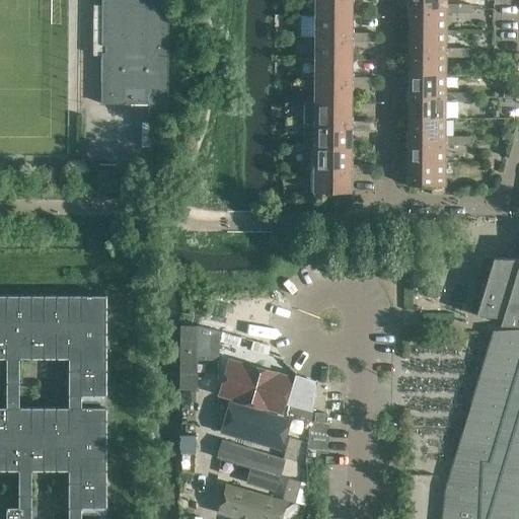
[(101,0),(101,45),(104,45),(104,52),(101,52),(100,103),(167,103),(167,0),(101,0)]
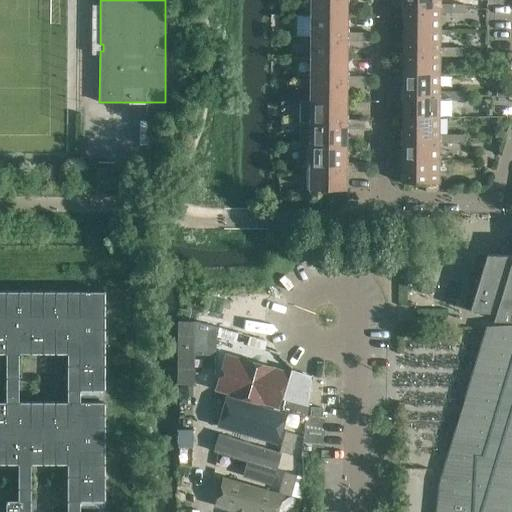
[(310,0),(311,13),(348,13),(347,0),(310,0)]
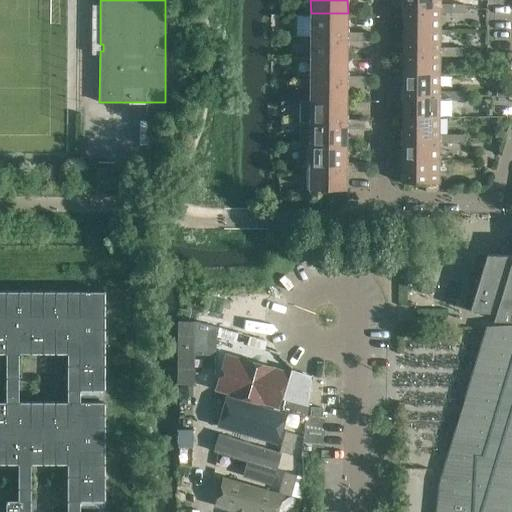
[(440,8),(440,12),(453,12),(453,3),(440,3),(440,8)]
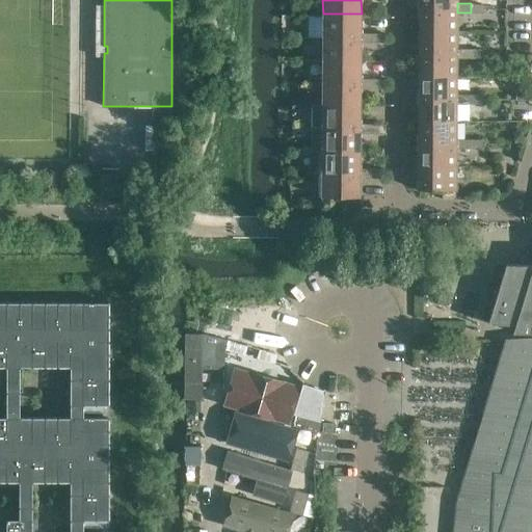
[(471,3),(471,12),(483,12),(483,3),(471,3)]
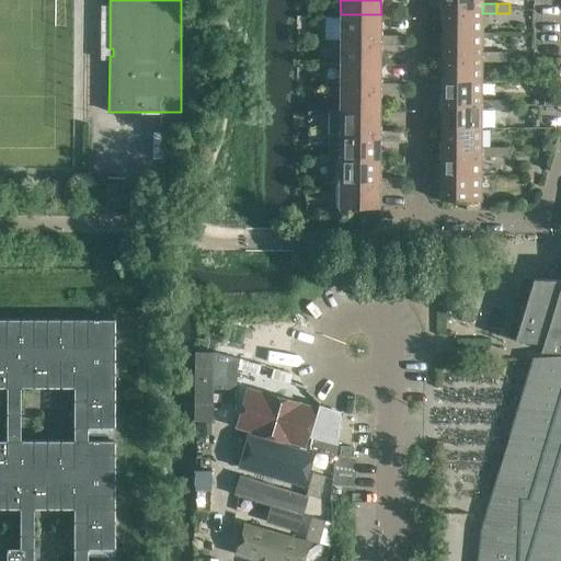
[(442,8),(442,31),(482,31),(482,13),(482,9),(442,8)]
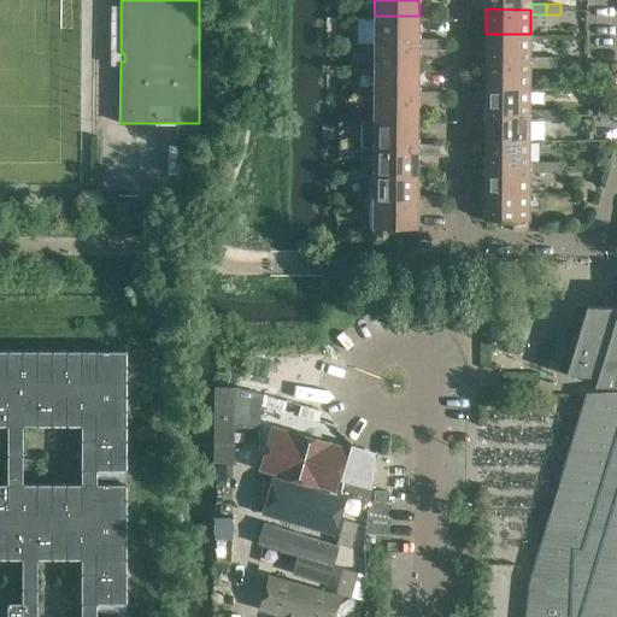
[(359,40),(374,40),(374,16),(359,16),(359,40)]
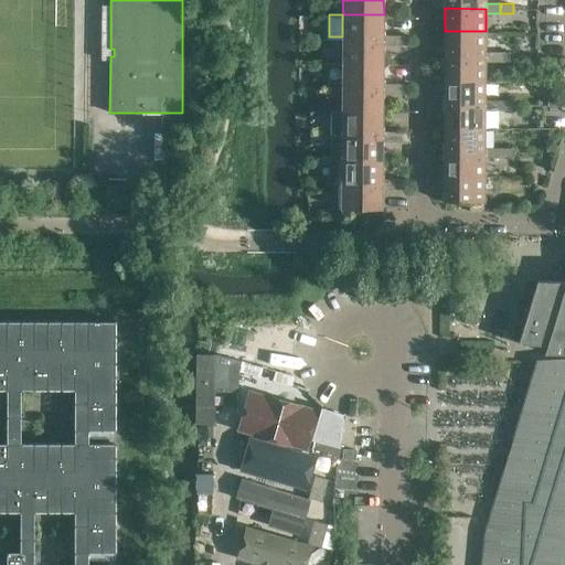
[(343,14),(343,40),(383,40),(384,34),(384,14),(343,14)]
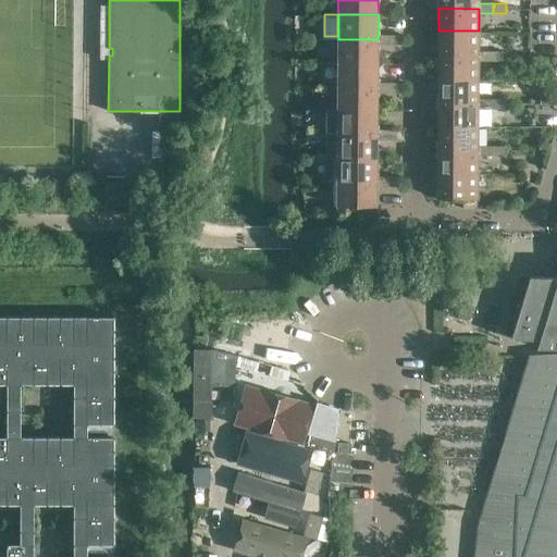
[(438,31),(438,54),(478,56),(478,50),(479,31),(438,31)]
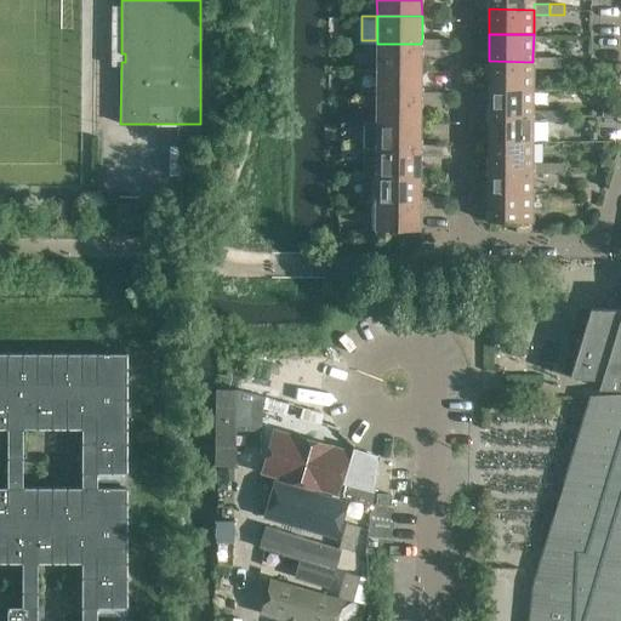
[(421,44),(421,50),(434,50),(434,38),(422,38),(421,44)]
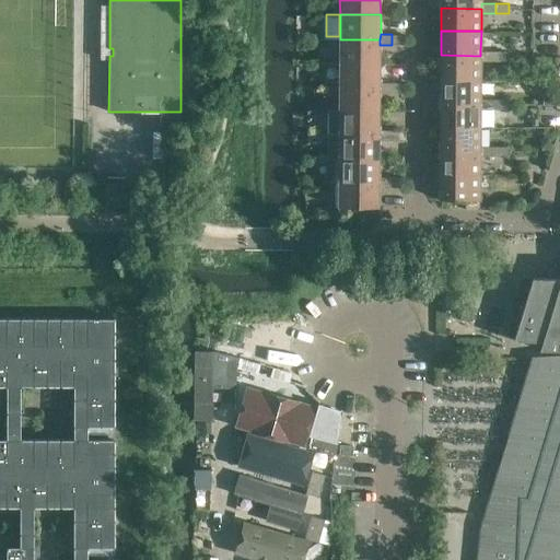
[(392,34),(392,45),(406,45),(406,35),(392,34)]
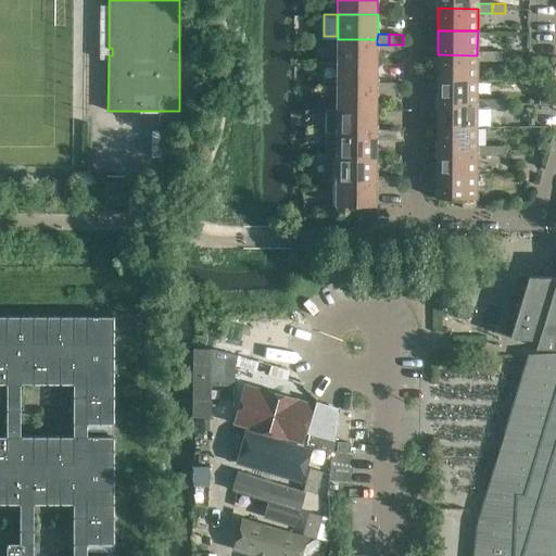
[(377,39),(338,39),(337,63),(377,63),(377,45),(377,39)]
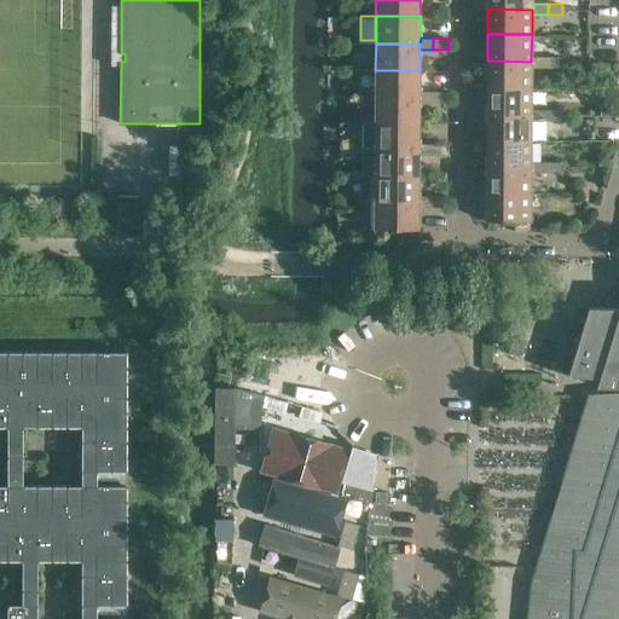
[(531,62),(531,68),(547,68),(547,56),(531,56),(531,62)]
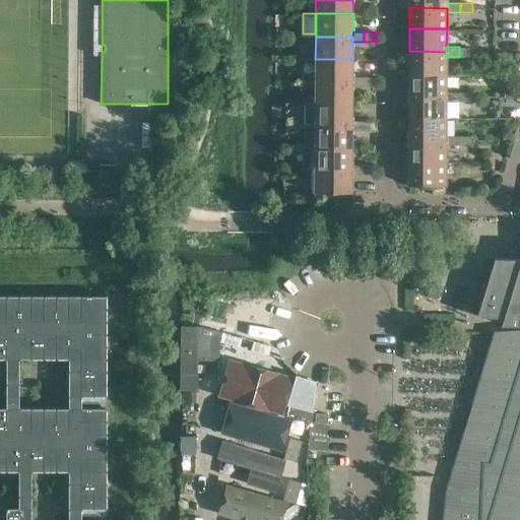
[(459,47),(459,57),(472,57),(472,48),(459,47)]
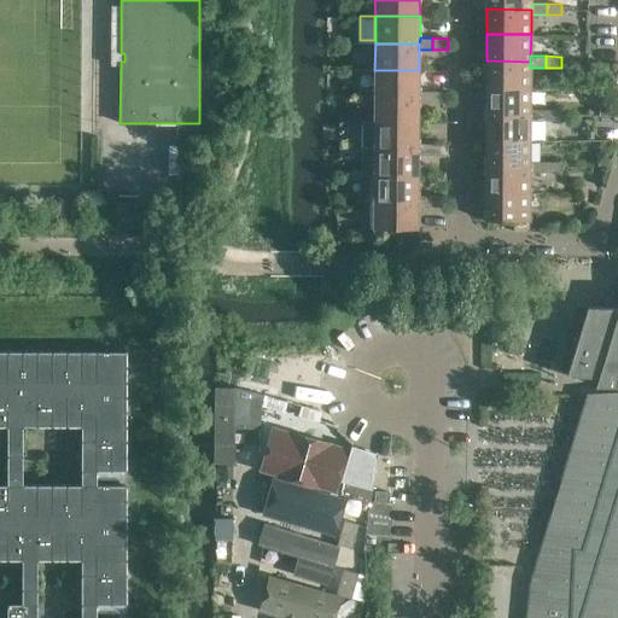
[(487,60),(487,87),(530,87),(530,68),(530,62),(487,60)]
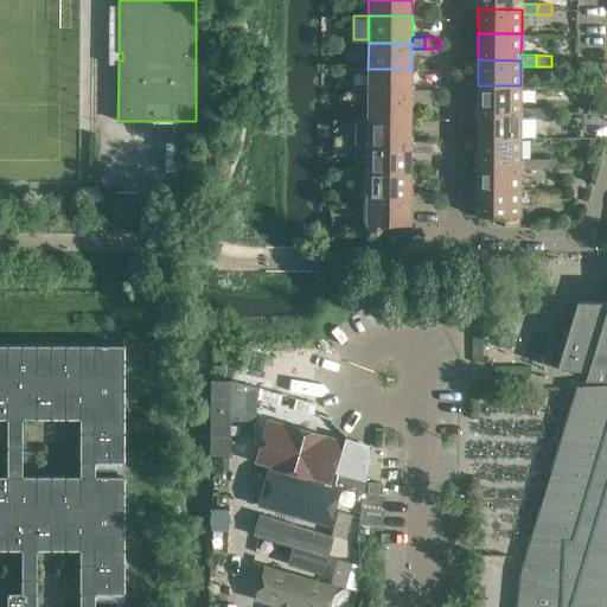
[(368,69),(368,94),(411,95),(411,89),(411,69),(368,69)]
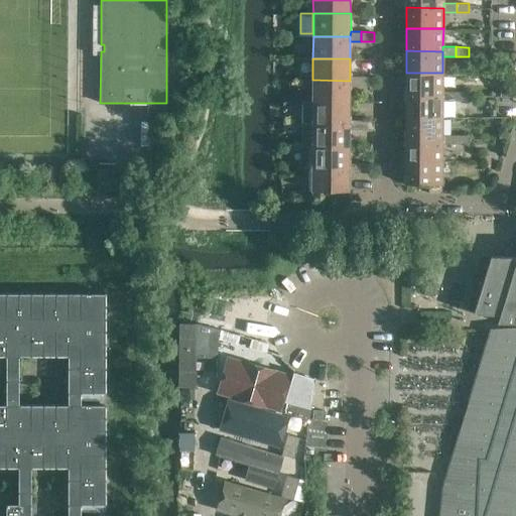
[(406,73),(406,95),(442,96),(442,91),(442,73),(406,73)]
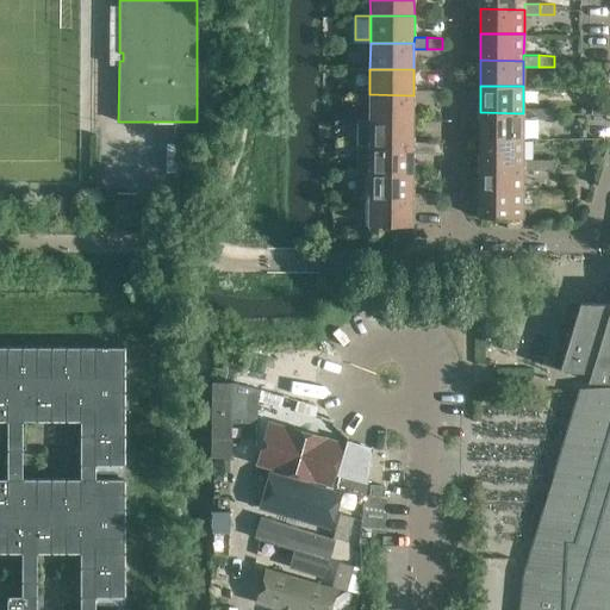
[(414,95),(414,100),(427,101),(427,89),(414,89),(414,95)]
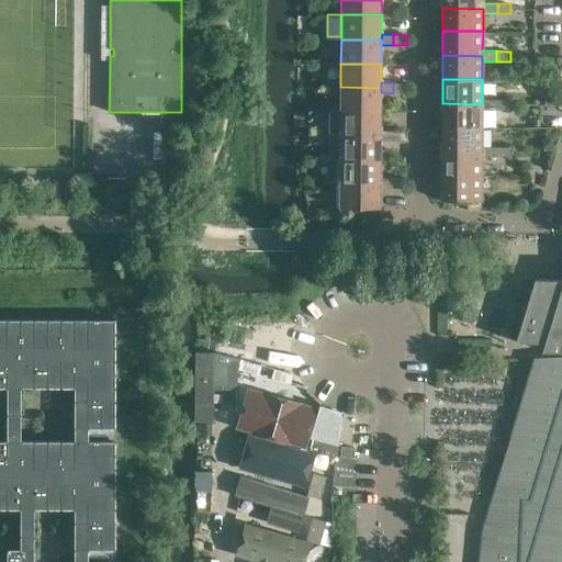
[(393,82),(393,93),(407,93),(407,82),(393,82)]
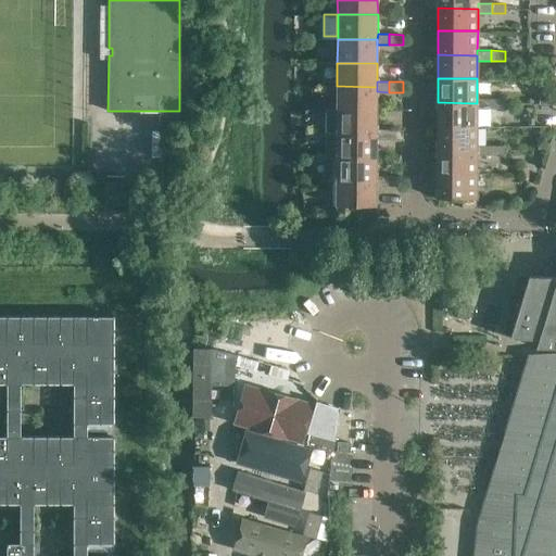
[(337,86),(337,109),(377,110),(377,91),(377,87),(337,86)]
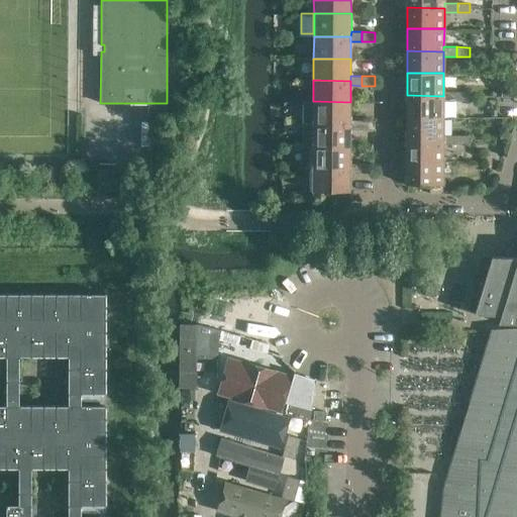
[(456,91),(443,91),(443,96),(443,100),(456,100),(456,91)]
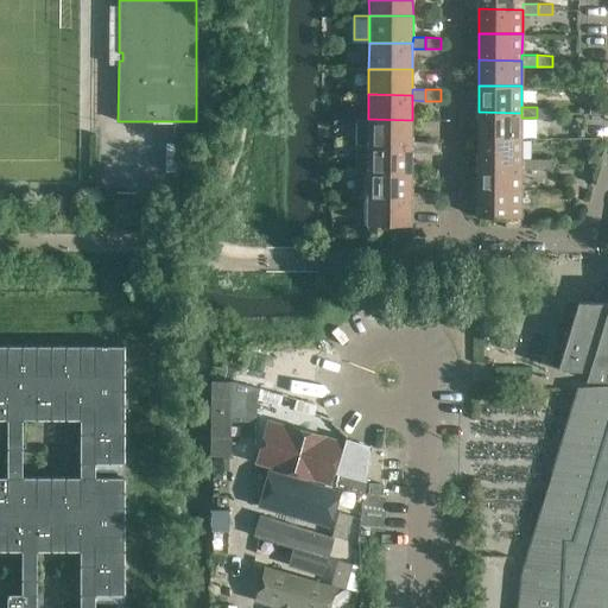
[(552,107),(537,107),(537,118),(552,118),(552,107)]
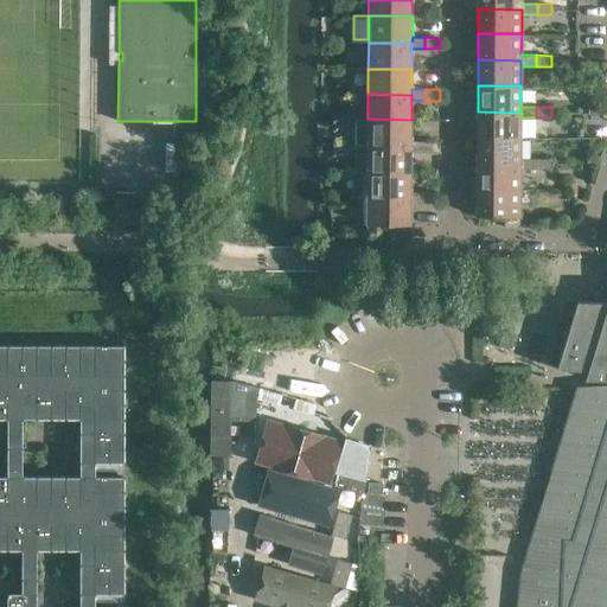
[(478,112),(478,138),(521,138),(521,117),(521,113),(478,112)]
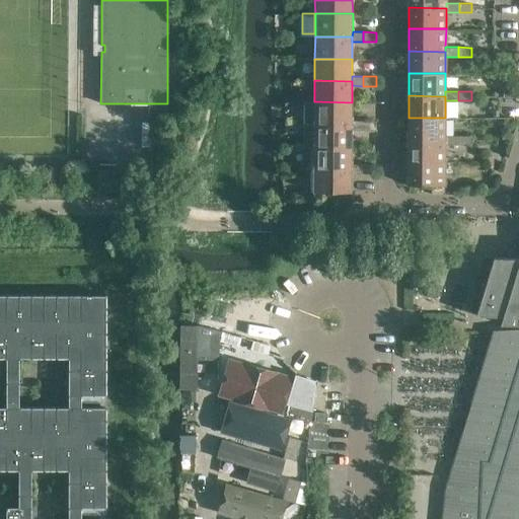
[(314,101),(304,101),(304,124),(352,125),(352,121),(352,102),(314,101)]
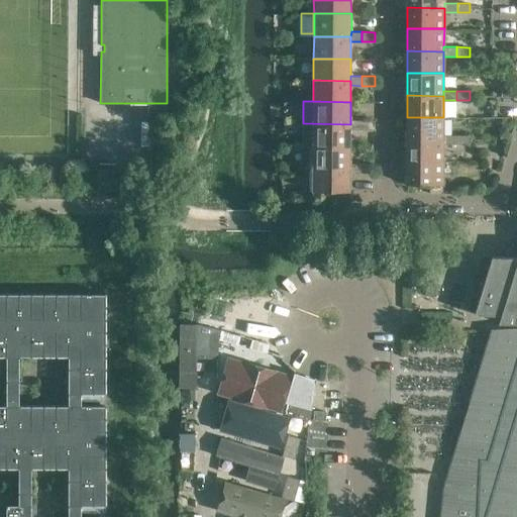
[(148,123),(150,123),(160,123),(160,120),(160,114),(148,114),(148,123)]
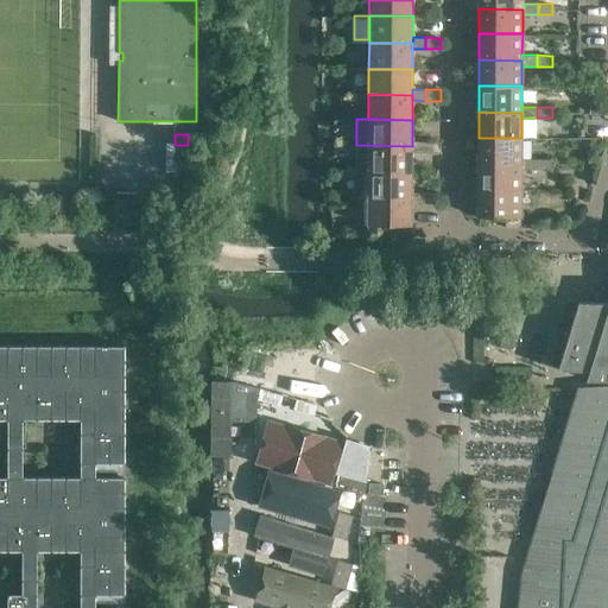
[(479,138),(477,163),(521,164),(521,158),(521,138),(479,138)]
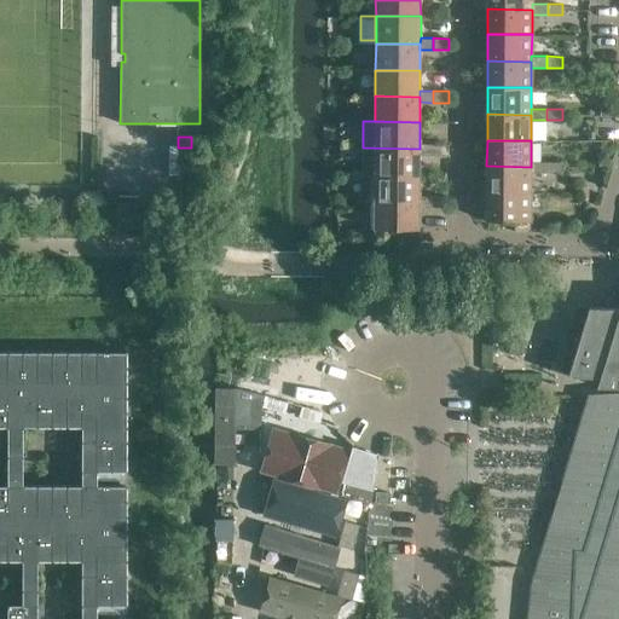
[(420,149),(420,155),(433,155),(433,144),(420,144),(420,149)]
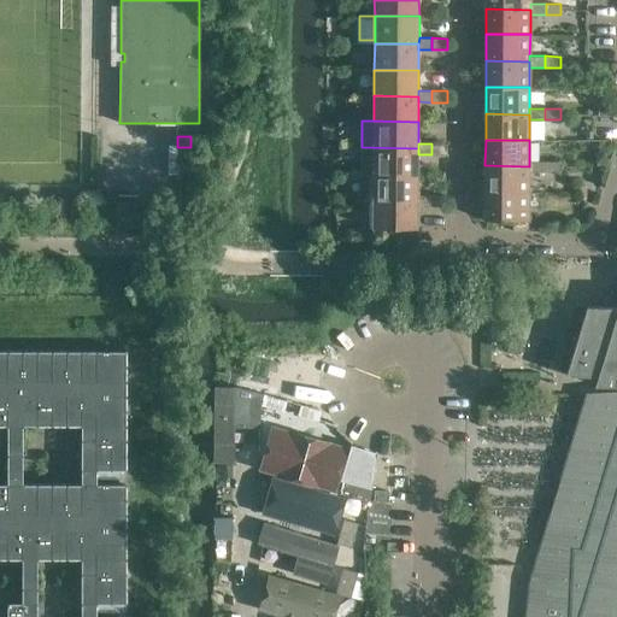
[(432,144),(432,154),(446,154),(446,144),(432,144)]
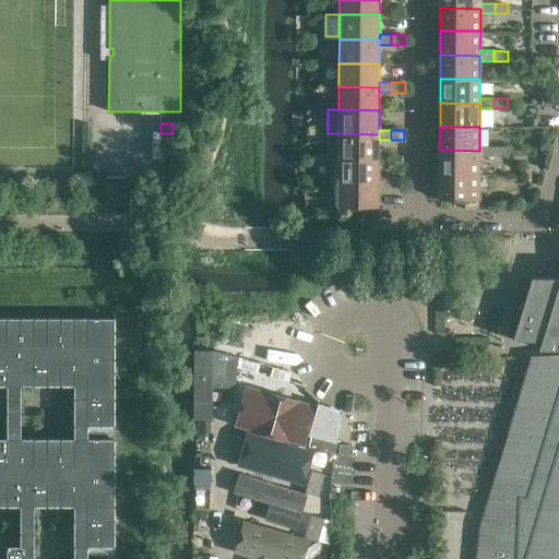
[(379,134),(328,133),(328,157),(335,157),(379,157),(379,140),(379,134)]
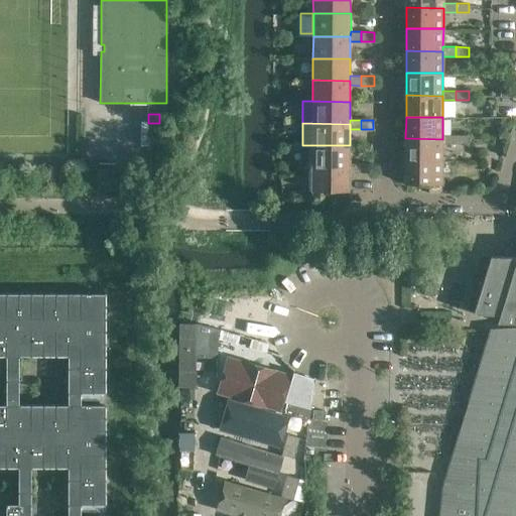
[(442,139),(442,143),(456,144),(456,134),(442,134),(442,139)]
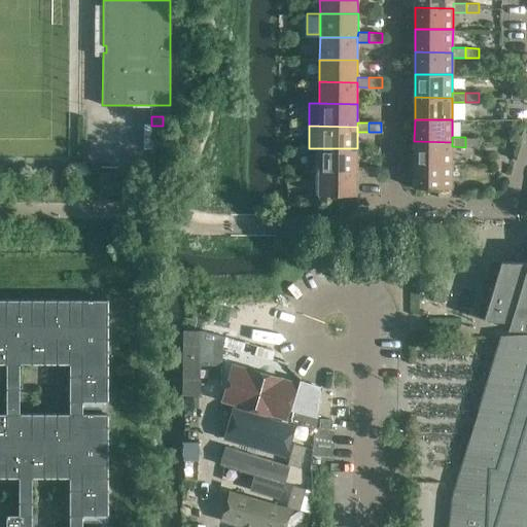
[(465,137),(465,147),(478,147),(478,137),(465,137)]
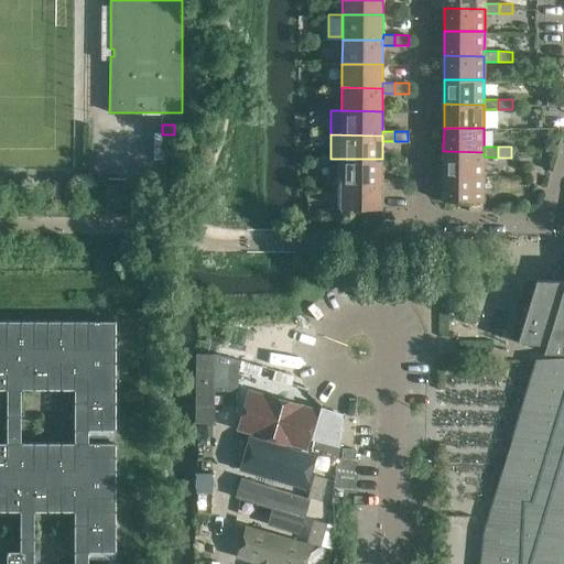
[(443,151),(443,177),(484,177),(484,156),(484,152),(443,151)]
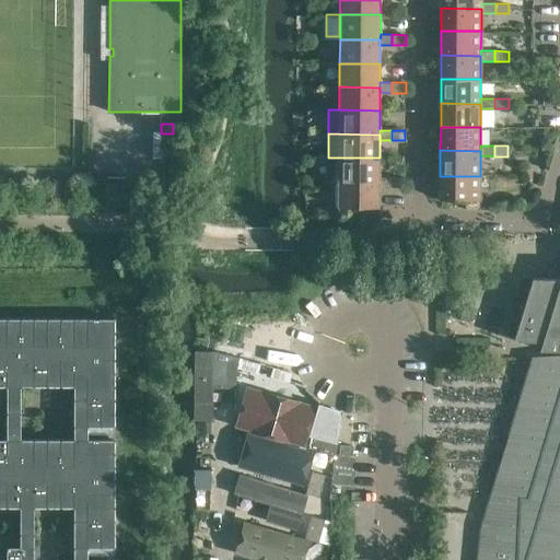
[(336,158),(335,182),(380,182),(380,177),(380,158),(336,158)]
